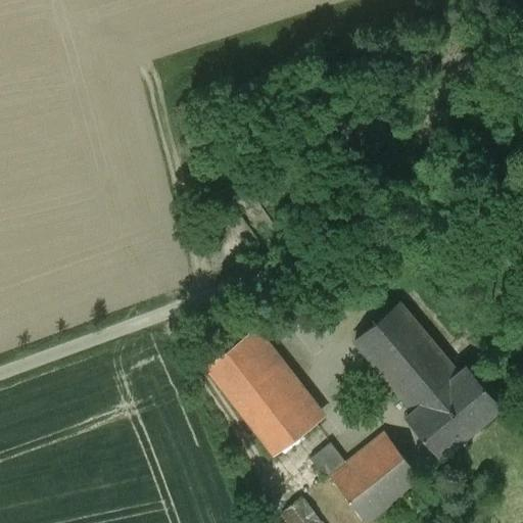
[(398,302),(354,340),(414,411),(458,373),(398,302)]
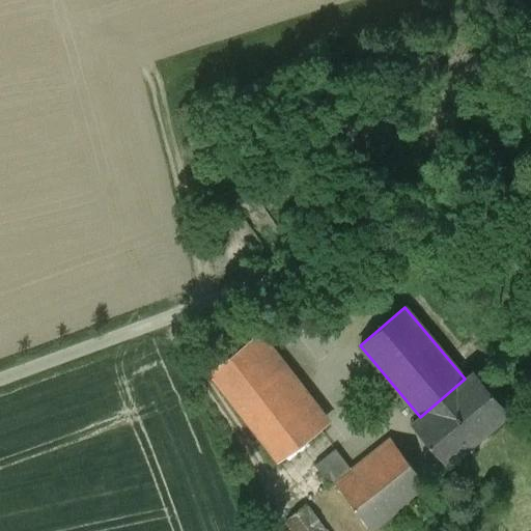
[(320,428),(251,339),(208,371),(279,462),(320,428)]
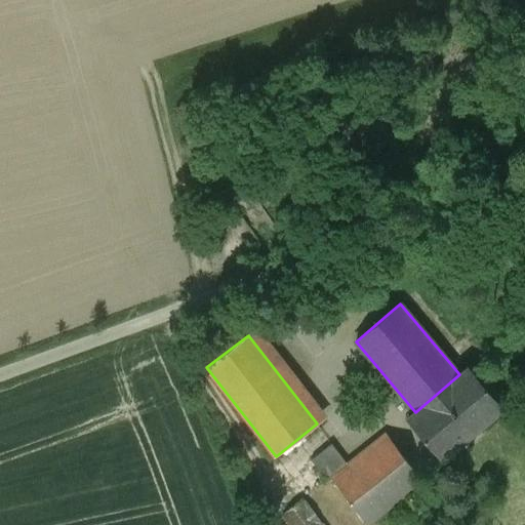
[(415,412),(409,416),(407,417),(408,419),(409,418),(441,456),(441,457),(442,458),(443,457),(500,409),(502,408),(500,406),(500,407),(487,391),(488,390),(484,385),(482,386),(469,369),(469,368),(468,367),(466,368),(467,369),(459,374),(415,412)]
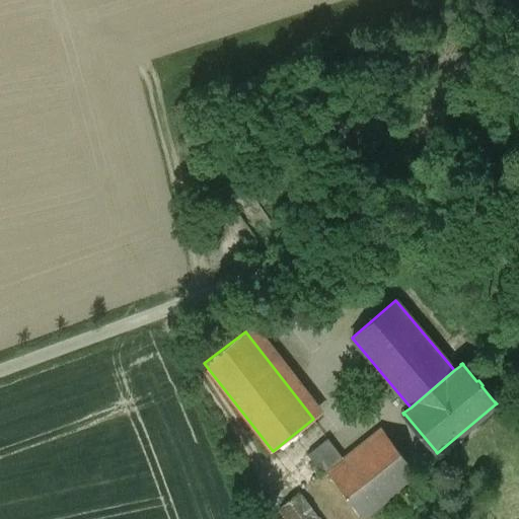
[(344,459),(327,472),(364,517),(388,498),(417,474),(381,429),(344,459)]
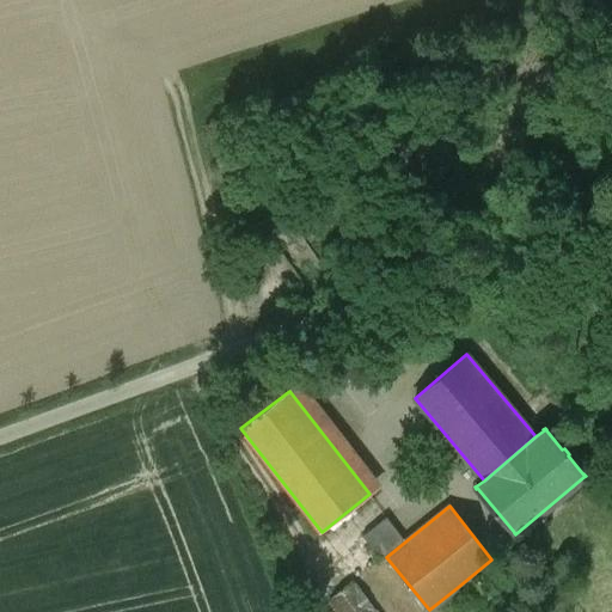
[(405,542),(386,516),(362,536),(380,560),(385,556),(386,557),(405,542)]
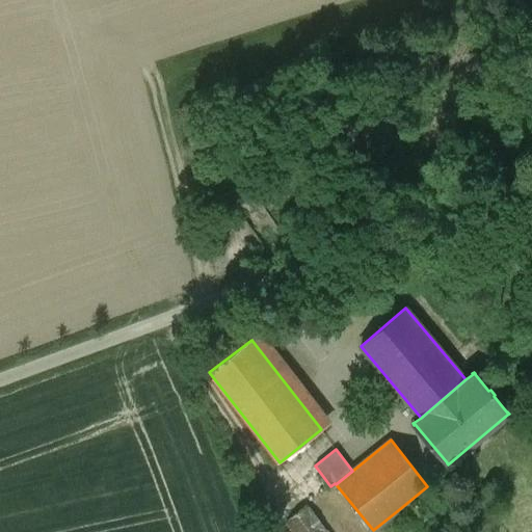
[(336,484),(335,483),(330,486),(307,506),(326,531),(370,531),(373,530),(336,484)]
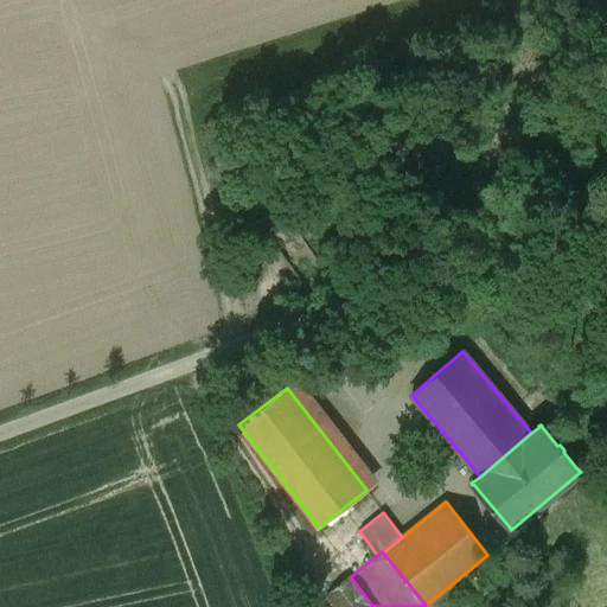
[(372,606),(350,577),(349,576),(326,595),(336,606),(372,606)]
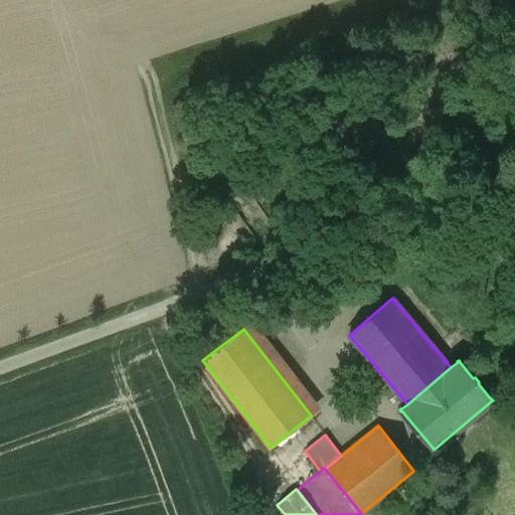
All buildings are outlined.
